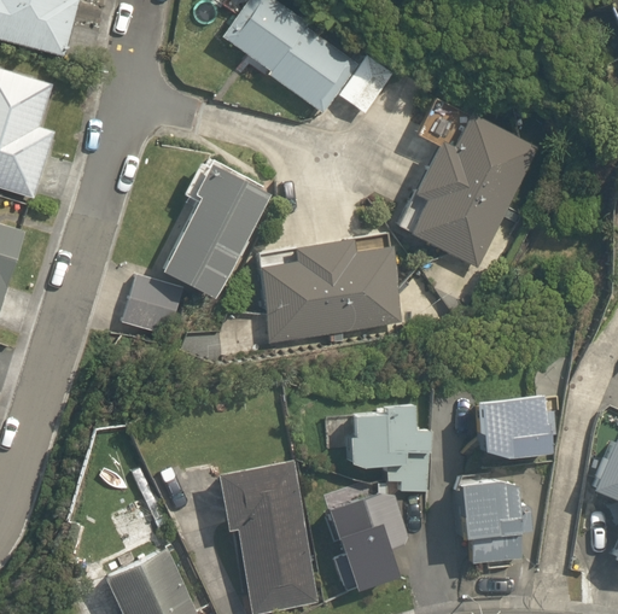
[(0,0),(0,39),(64,56),(80,0),(0,0)]
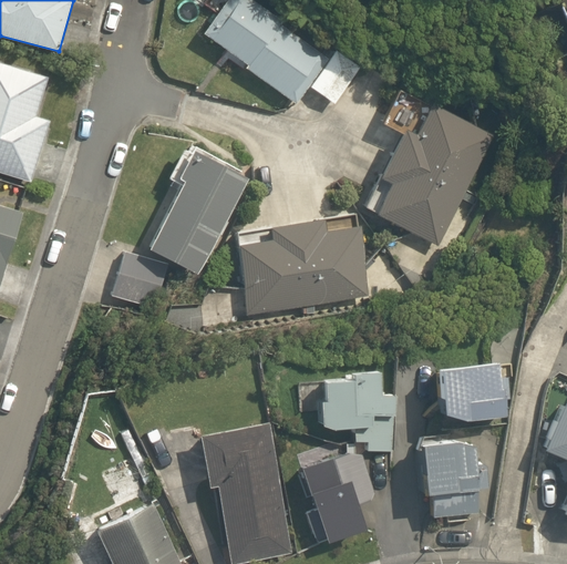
[(247,64),(245,67),(297,103),(328,58),(279,23),(281,20),(251,0),(226,0),(203,33),(247,64)]
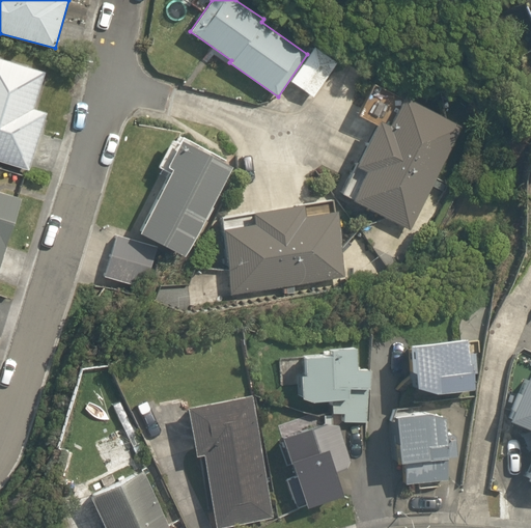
[(337,61),(314,46),(290,80),(313,98),(337,61)]
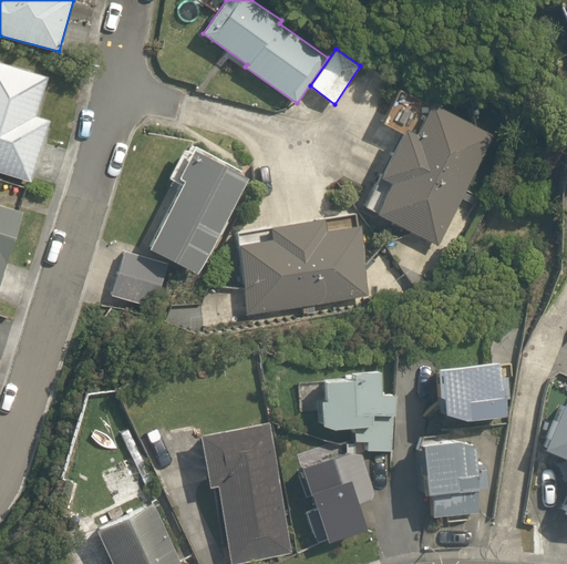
[(0,171),(31,181),(50,120),(35,115),(49,75),(0,61),(0,171)]
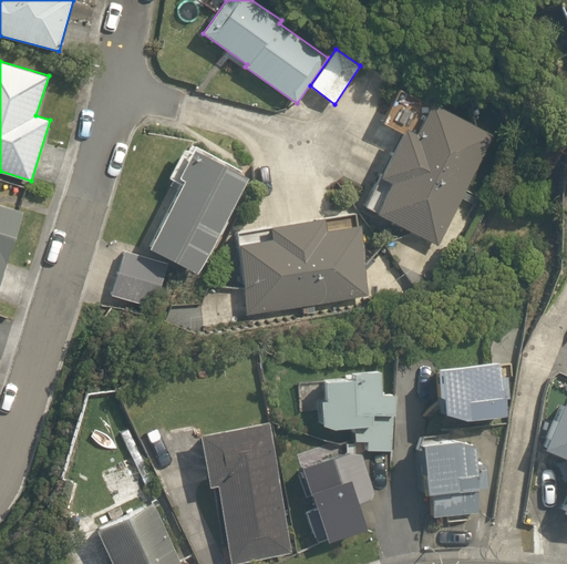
[(439,244),(491,133),(430,101),(415,133),(404,127),(381,177),(393,182),(379,214),(439,244)]
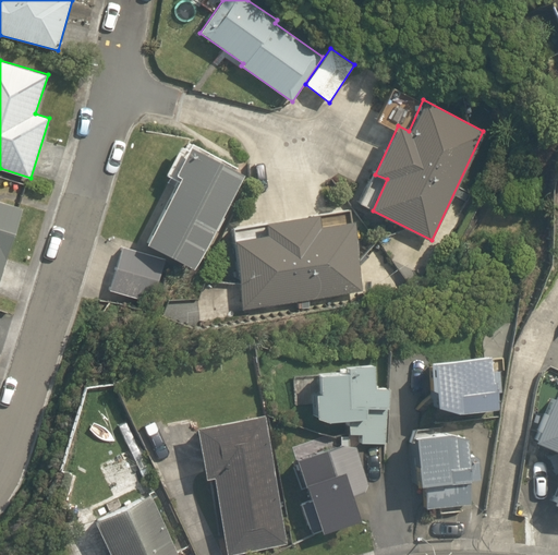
[(174,177),(180,180),(146,245),(194,269),(242,177),(235,172),(239,167),(192,144),(174,177)]
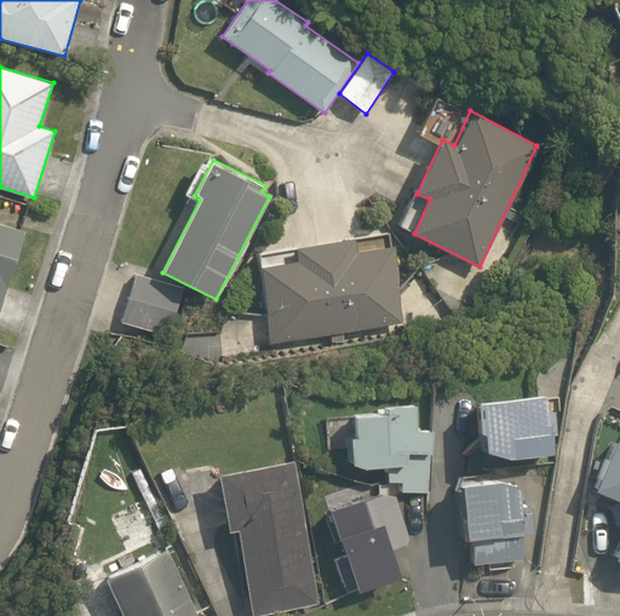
[(0,309),(24,230),(0,223),(0,309)]
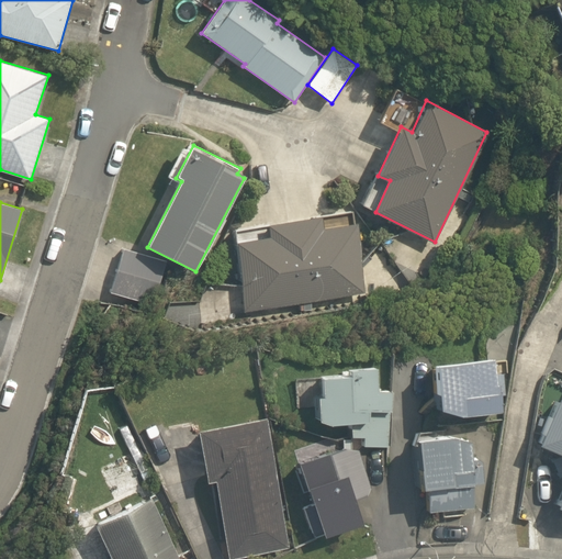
[(244,310),(364,291),(357,224),(323,228),(322,217),(268,225),(270,238),(235,245),(244,310)]
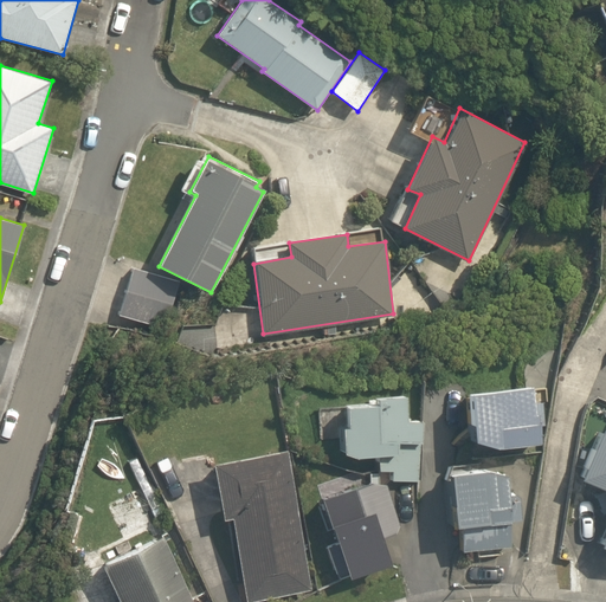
[(180,282),(133,267),(120,315),(166,327),(180,282)]
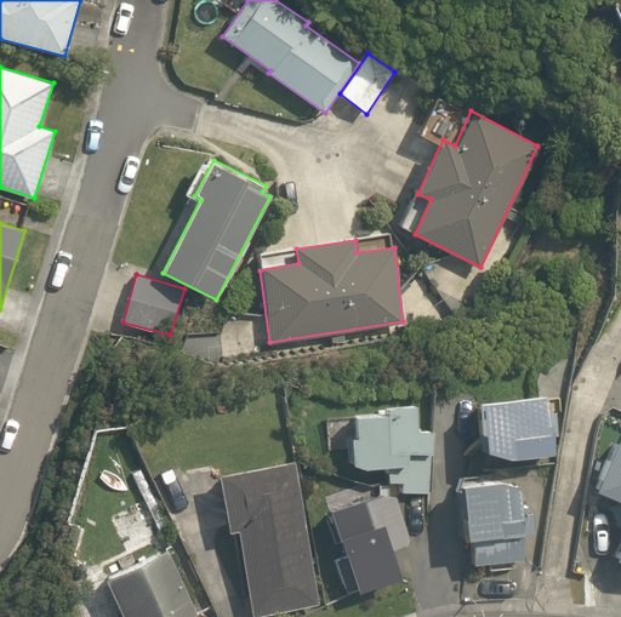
[(545,396),(480,403),(485,455),(511,462),(556,456),(553,436),(560,435),(559,411),(547,412),(545,396)]
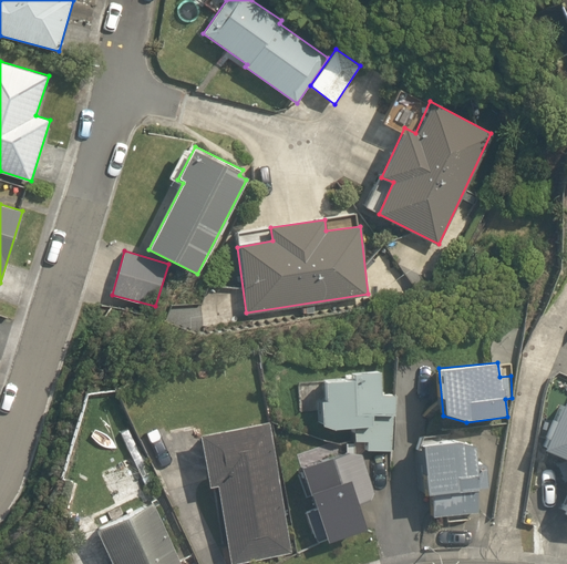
[(367,441),(367,449),(392,449),(395,395),(381,395),(379,371),(351,375),(352,380),(325,381),(326,401),(320,401),(322,426),(332,430),(353,429),(354,441),(367,441)]
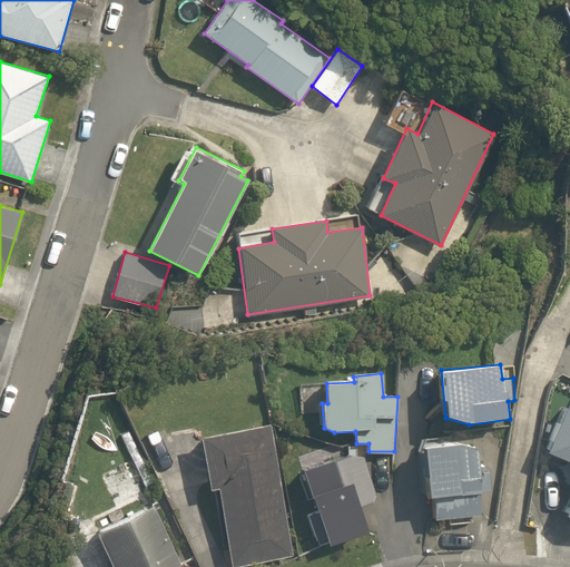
[(569,409),(559,406),(541,453),(558,460),(568,480),(554,515),(569,520),(569,409)]
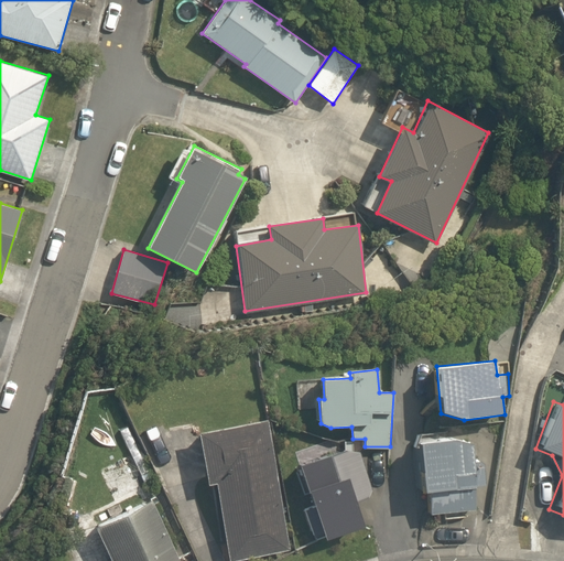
[(290,549),(266,418),(198,432),(208,484),(216,483),(230,560),(290,549)]
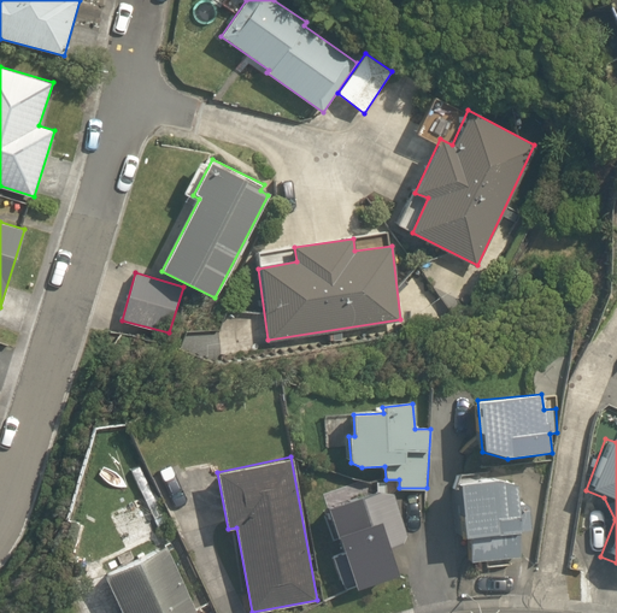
[(459,485),(463,538),(470,537),(471,561),(521,555),(521,529),(530,529),(529,504),(524,504),(523,501),(518,499),(517,485),(497,481),(459,485)]
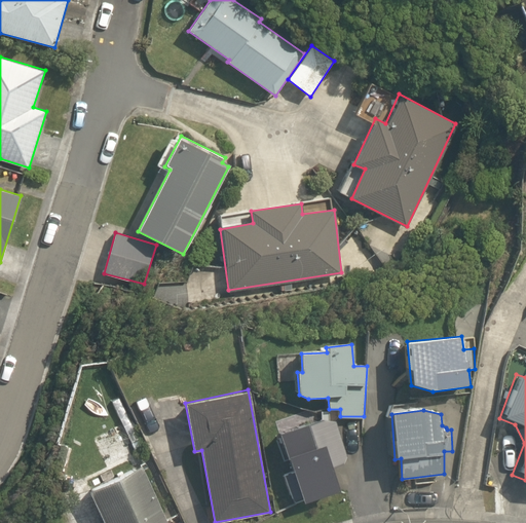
[(305,497),(336,487),(327,467),(339,462),(343,454),(333,424),(324,419),(283,435),(296,471),(286,474),(294,499),(305,495),(305,497)]
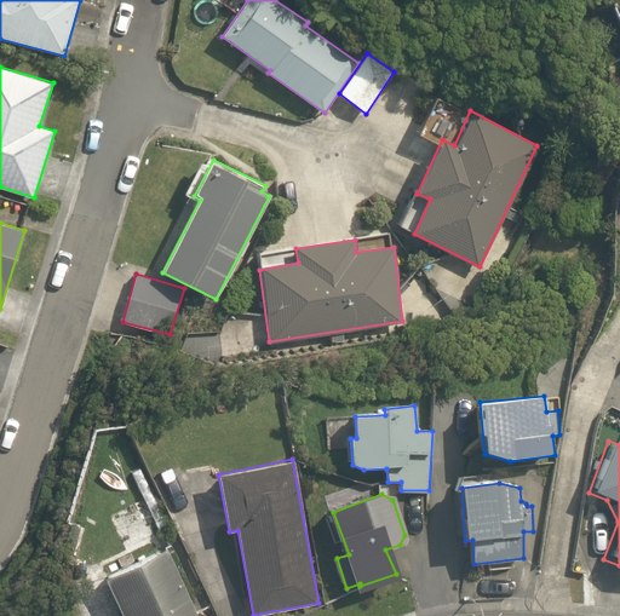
[(199,615),(165,547),(105,577),(122,615),(199,615)]
